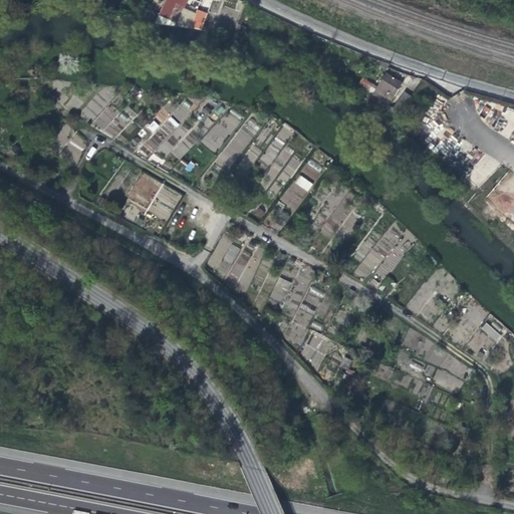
[(104,10),(110,0),(99,0),(96,6),(104,10)]
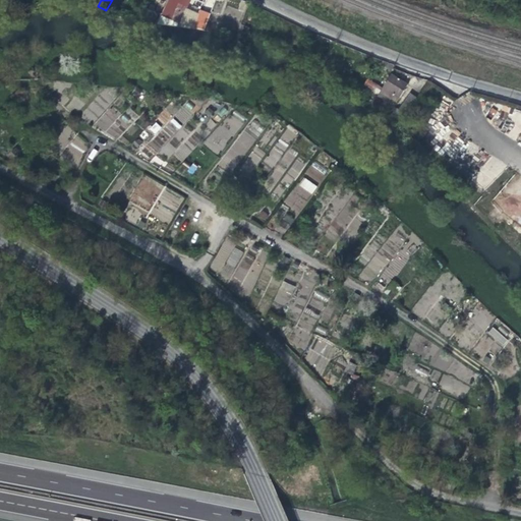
[(168,0),(162,15),(179,22),(188,0),(168,0)]
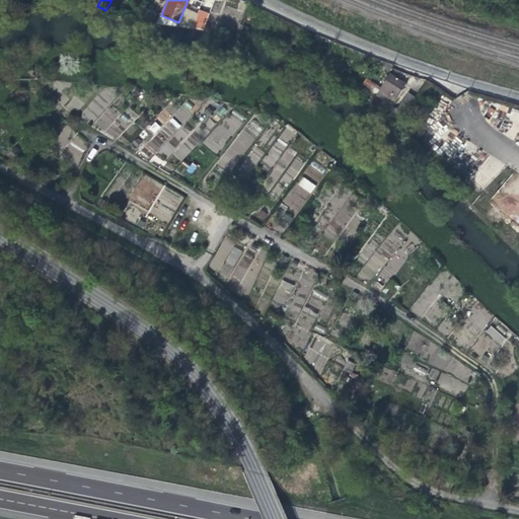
[(194,24),(204,27),(208,15),(199,11),(194,24)]
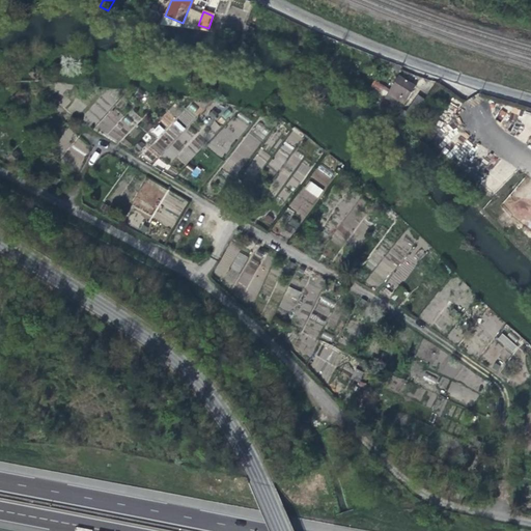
[(395,100),(398,102),(401,99),(406,101),(415,85),(407,80),(398,75),(389,89),(374,81),(370,87),(385,96),(384,99),(393,104),(395,100)]
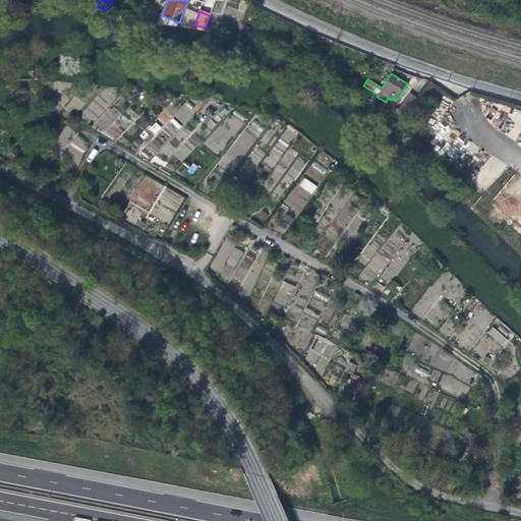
[(396,125),(409,110),(416,99),(409,94),(397,110),(396,108),(388,118),(396,125)]
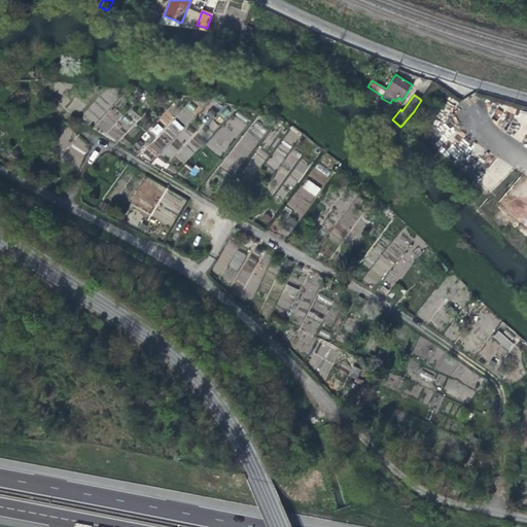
[(459,153),(464,147),(461,143),(462,142),(455,137),(449,143),(459,153)]
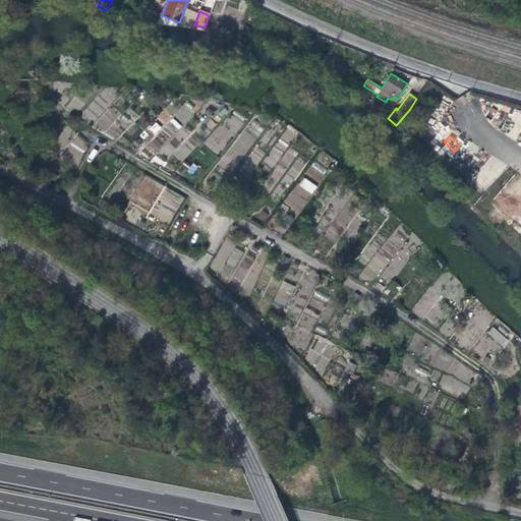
[(312,194),(317,186),(303,177),(298,185),(312,194)]
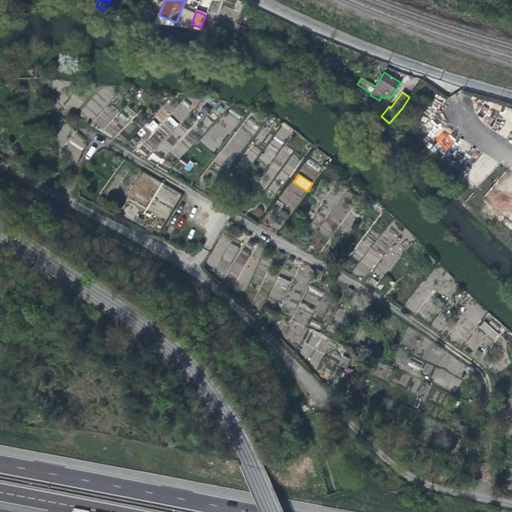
[(294,208),(303,192),(288,183),(279,200),(294,208)]
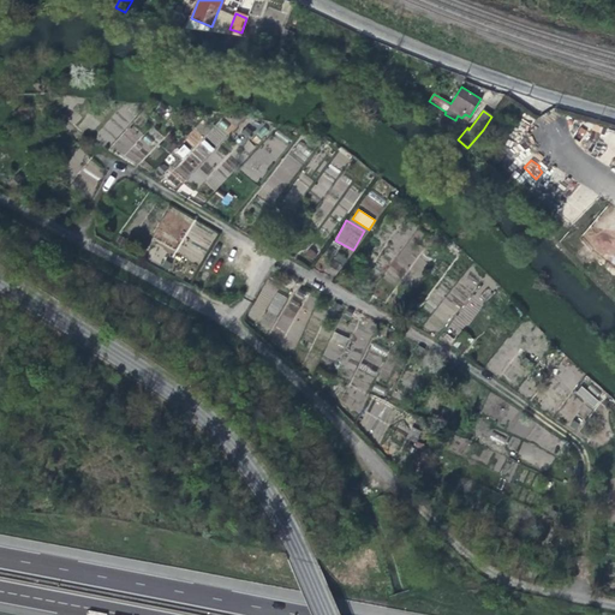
[(178,255),(201,266),(216,231),(193,221),(178,255)]
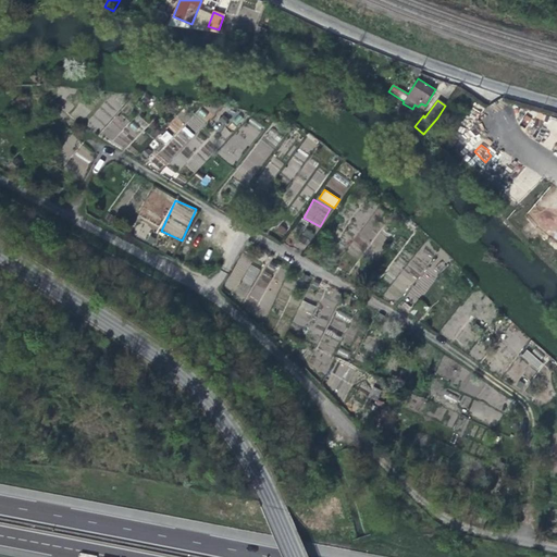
[(302,300),(294,322),(307,327),(316,306),(302,300)]
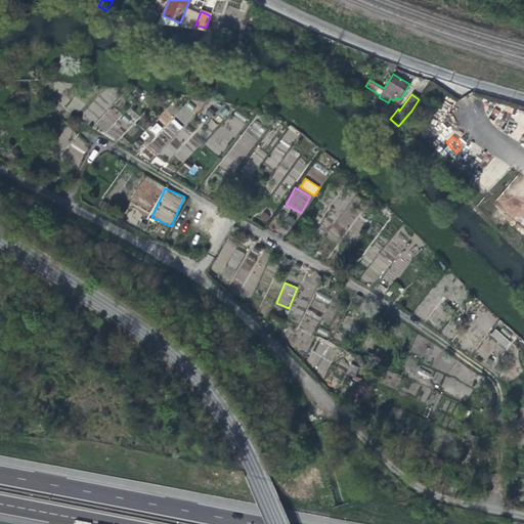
[(489,337),(507,348),(511,341),(494,330),(489,337)]
